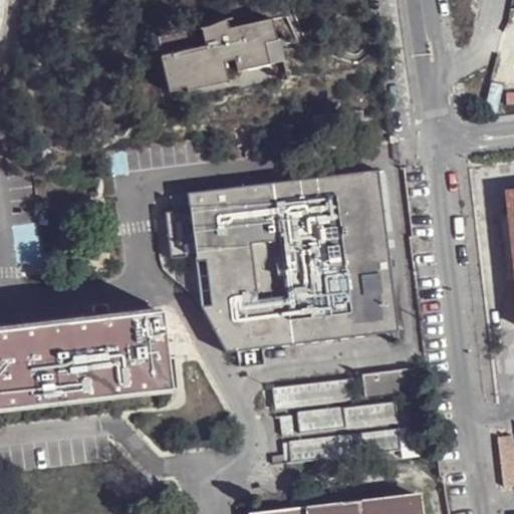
[(159,58),(167,94),(179,92),(179,85),(188,83),(190,93),(231,84),(227,64),(237,61),(241,71),(289,62),(284,43),(280,44),(275,19),(234,29),(231,17),(198,31),(201,48),(159,58)]
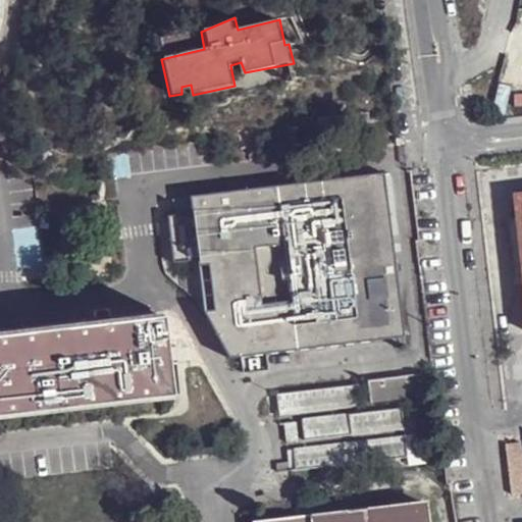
[(382,171),(188,197),(190,213),(172,214),(166,215),(172,263),(196,260),(197,266),(207,265),(213,310),(203,311),(229,358),(403,335),(382,171)]
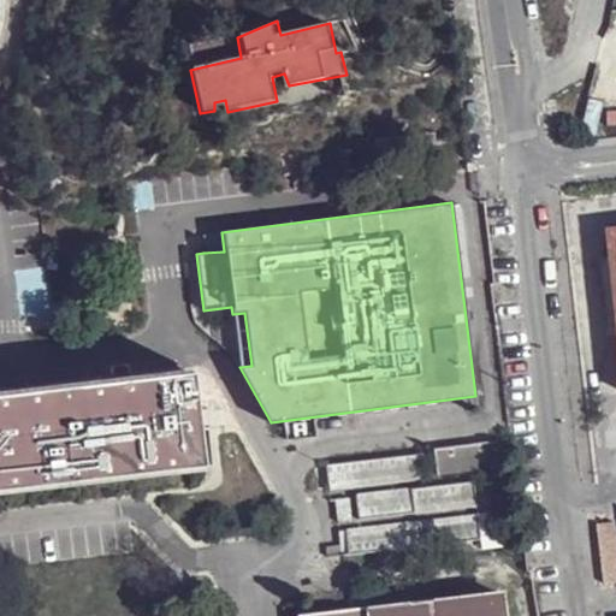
[(224,252),(221,232),(202,234),(203,253),(224,252)]
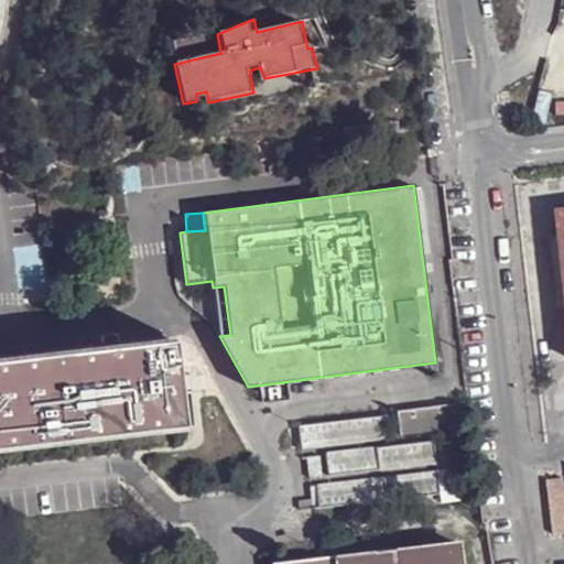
[(0,362),(0,451),(188,427),(179,342),(0,362)]
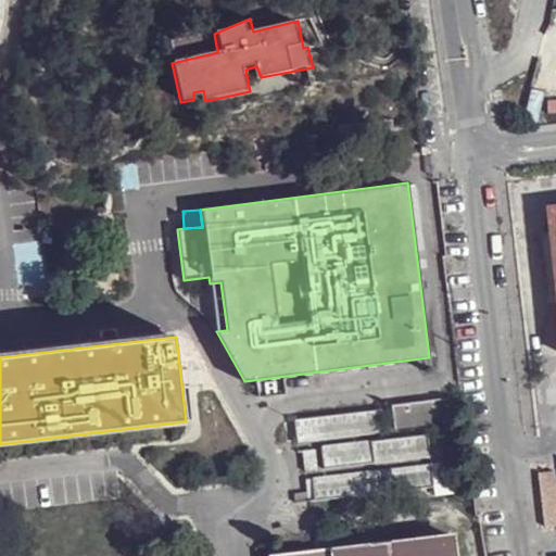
[(451,419),(447,396),(392,403),(394,427),(451,419)]
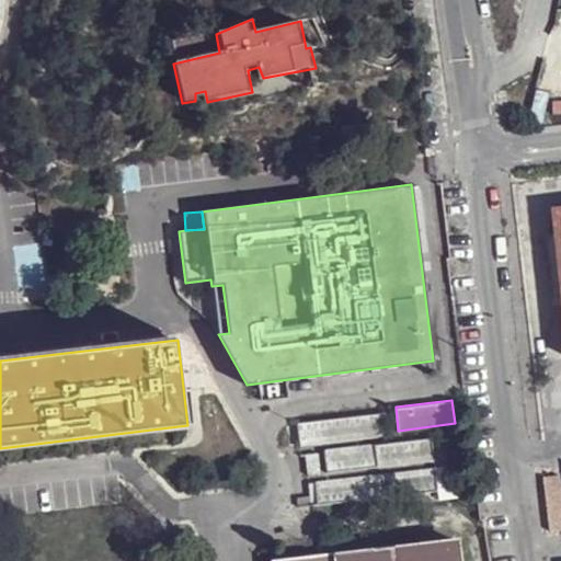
[(386,412),(299,423),(301,444),(389,433),(386,412)]
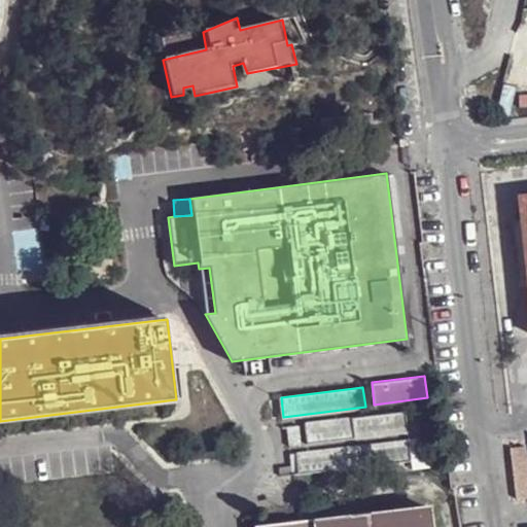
[(406,409),(308,422),(311,441),(408,429),(406,409)]
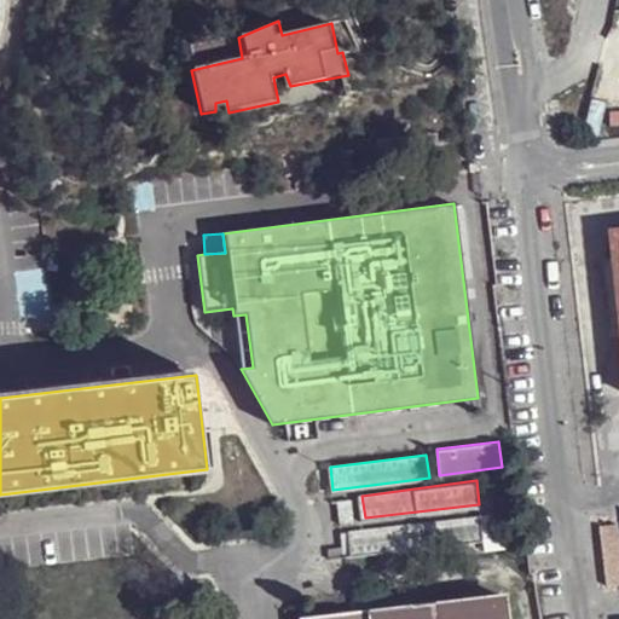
[(354,496),(341,498),(343,521),(357,520),(354,496)]
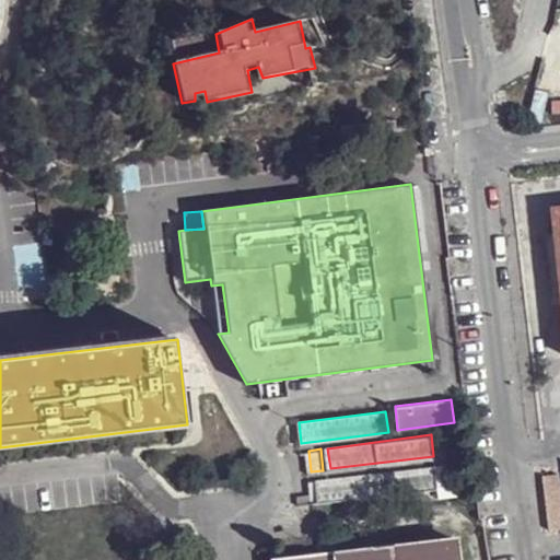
[(300,494),(301,502),(436,486),(434,465),(312,480),(314,493),(300,494)]
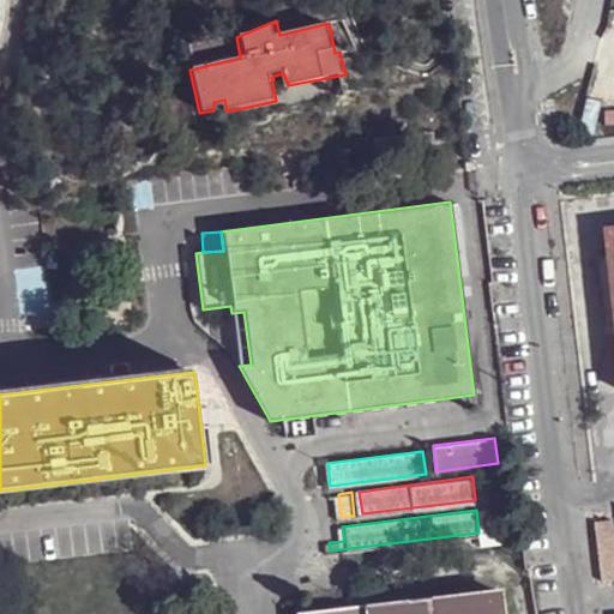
[(603,523),(587,525),(593,585),(611,583),(603,523)]
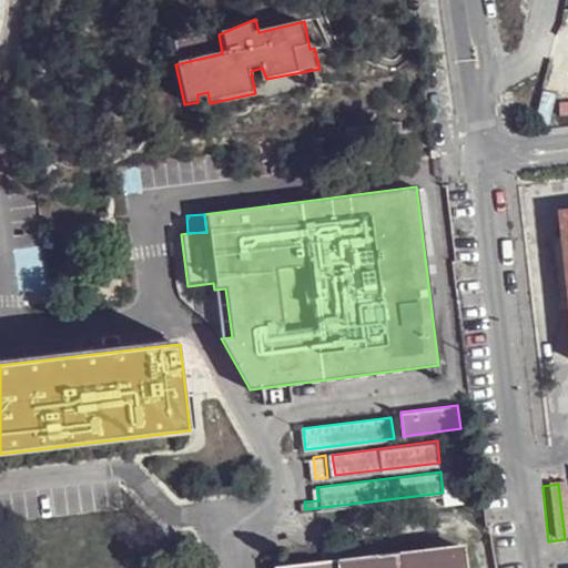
[(275,567),(464,567),(462,546),(275,567)]
